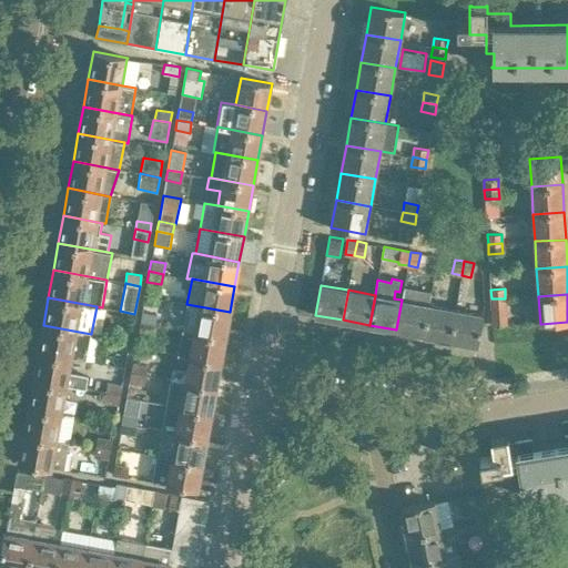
[(506,307),(505,298),(492,298),(492,308),(506,307)]
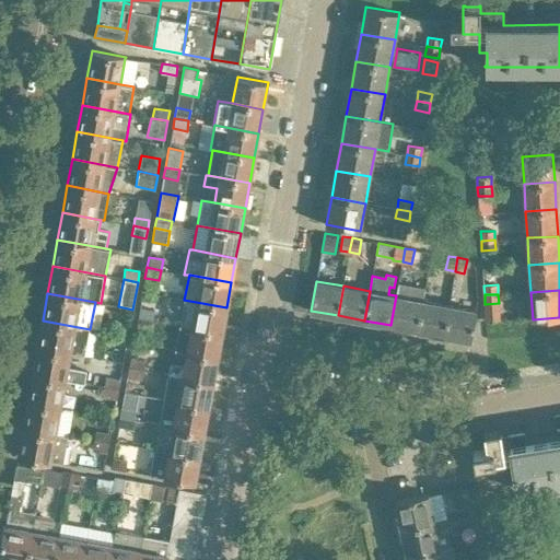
[(391,325),(417,330),(422,300),(396,295),(391,325)]
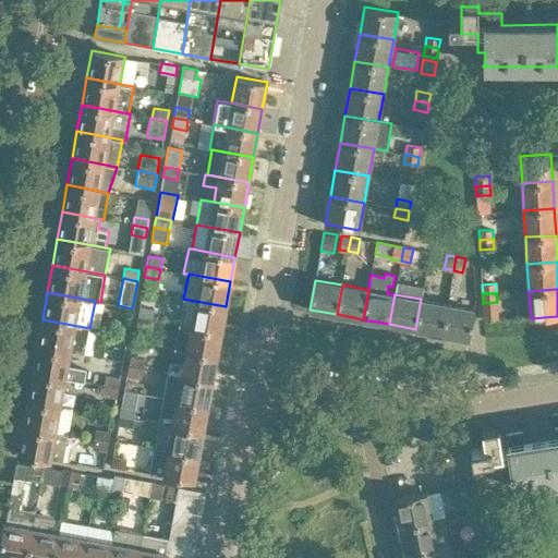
[(179,324),(221,331),(226,306),(183,299),(179,324)]
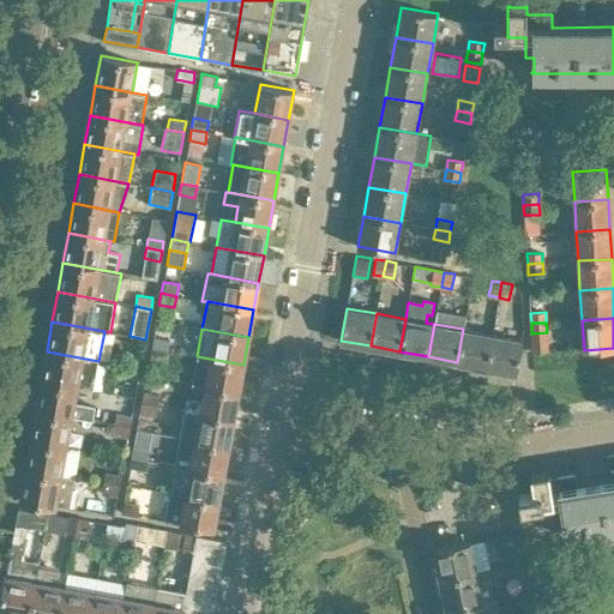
[(493,335),(463,329),(457,362),(487,367),(493,335)]
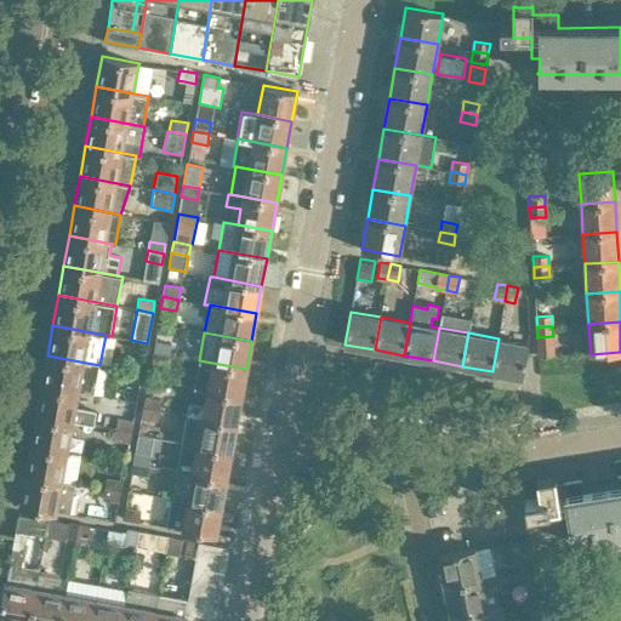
[(493,371),(522,377),(528,343),(499,339),(493,371)]
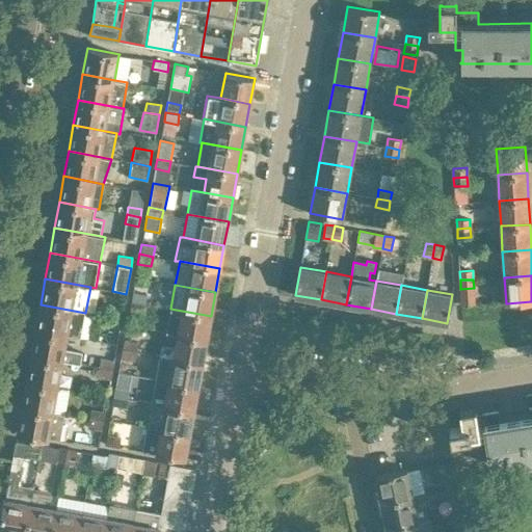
[(133,291),(131,301),(144,303),(147,293),(133,291)]
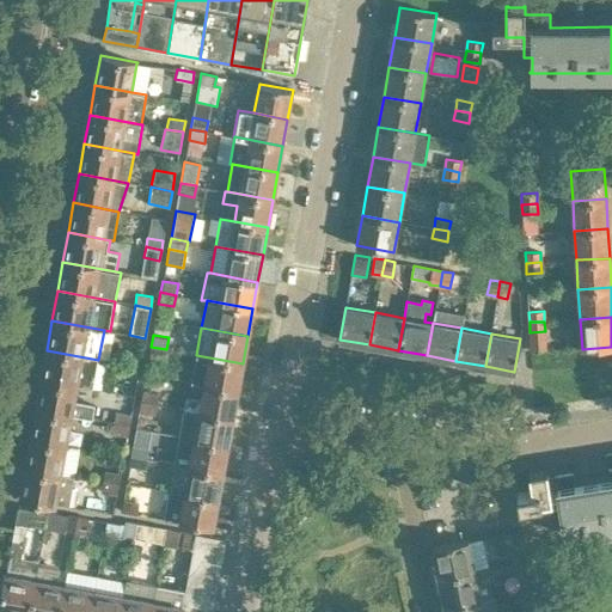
[(530,337),(531,352),(546,350),(545,336),(530,337)]
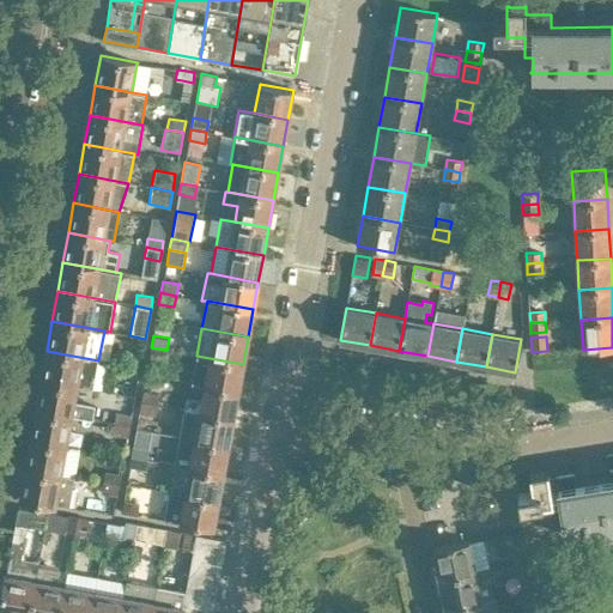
[(164,362),(167,350),(151,347),(149,358),(164,362)]
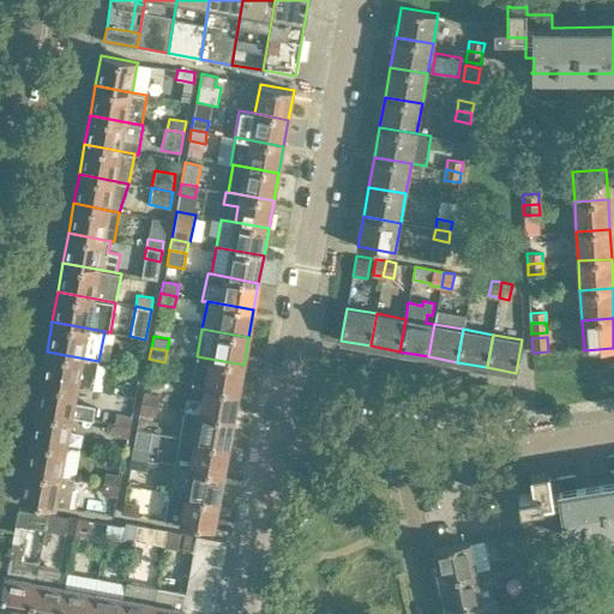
[(41,380),(78,387),(94,390),(98,361),(47,351),(41,380)]
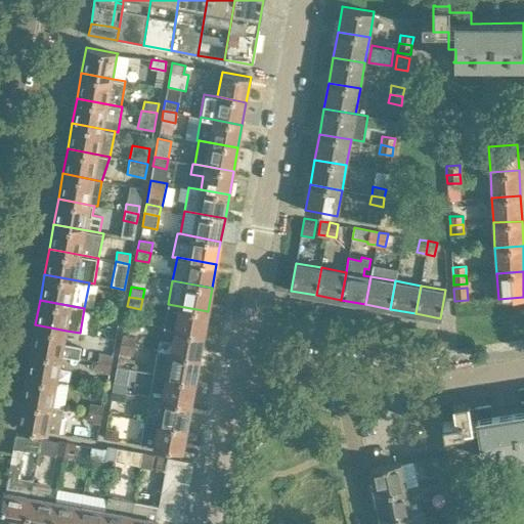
[(107,302),(106,311),(119,314),(121,304),(107,302)]
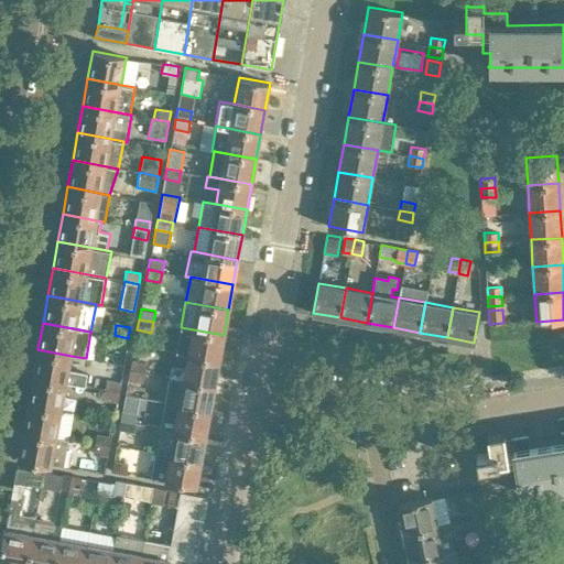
[(219,360),(224,335),(181,327),(176,353),(188,355),(219,360)]
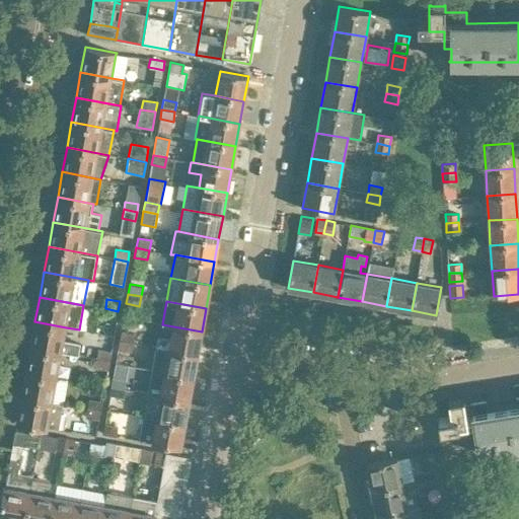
[(117,320),(118,311),(105,308),(103,318),(117,320)]
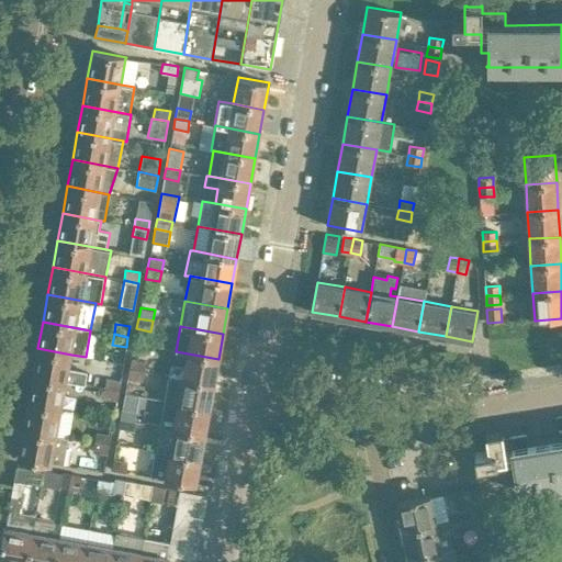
[(37,348),(33,375),(66,382),(85,385),(87,372),(68,369),(71,355),(37,348)]
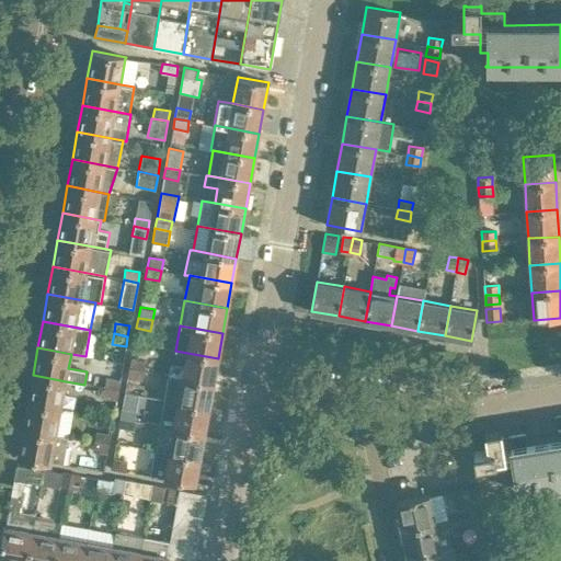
[(170,365),(169,375),(214,384),(218,358),(187,353),(184,367),(170,365)]
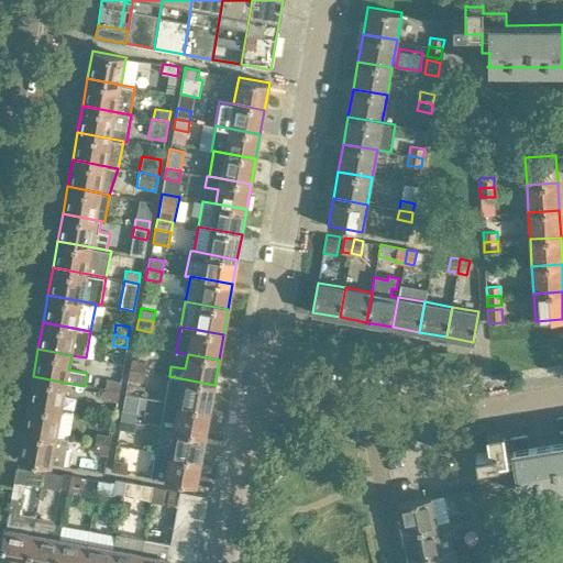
[(131,359),(129,370),(143,372),(145,361),(131,359)]
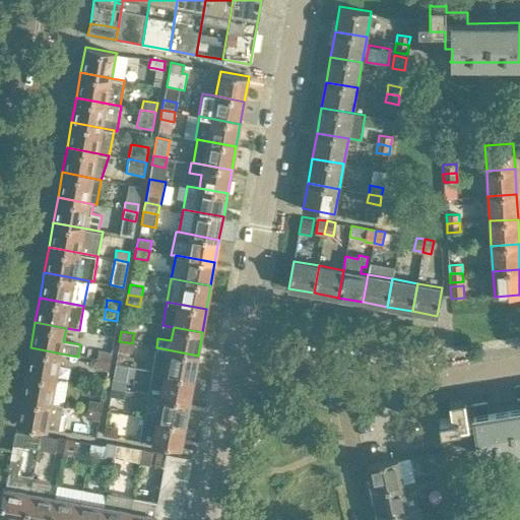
[(130,352),(132,343),(119,341),(118,350),(130,352)]
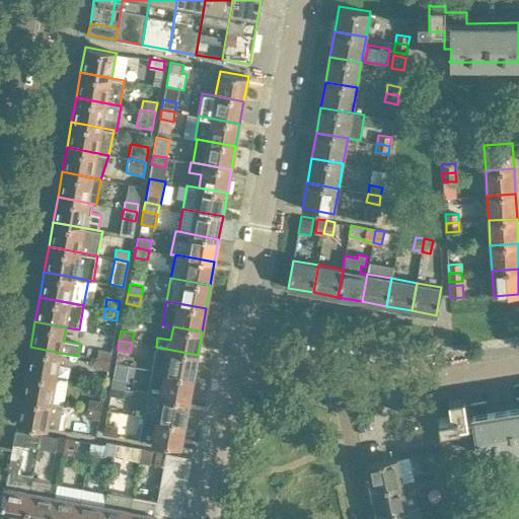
[(25,372),(57,377),(61,353),(30,347),(25,372)]
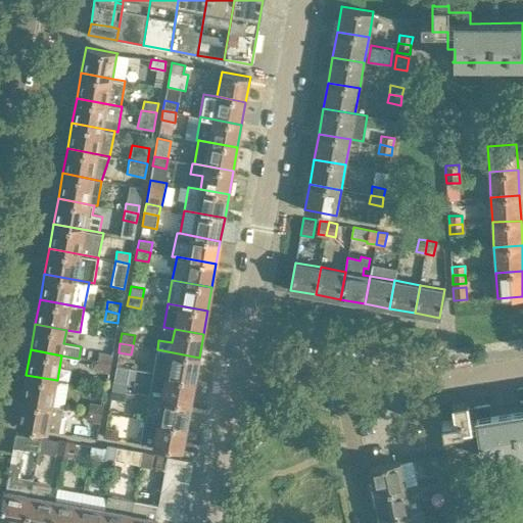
[(194,381),(199,358),(157,349),(152,373),(194,381)]
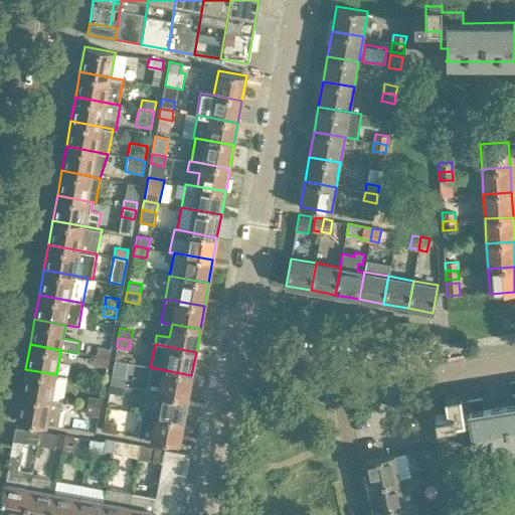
[(97,347),(95,356),(108,359),(110,349),(97,347)]
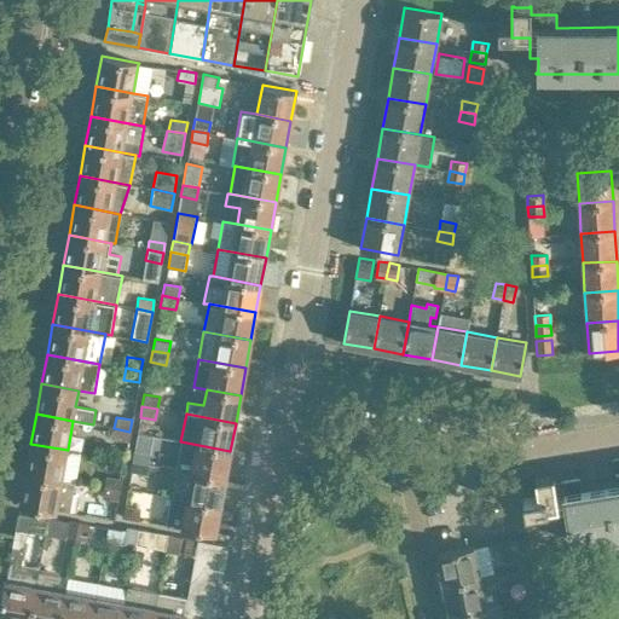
[(127,443),(129,432),(114,428),(113,440),(127,443)]
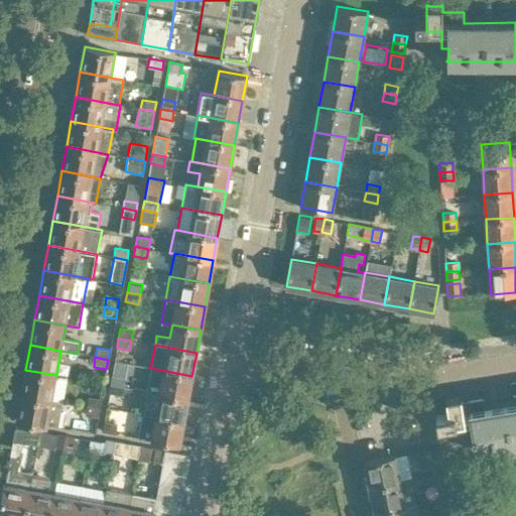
[(146,391),(187,398),(191,376),(150,368),(146,391)]
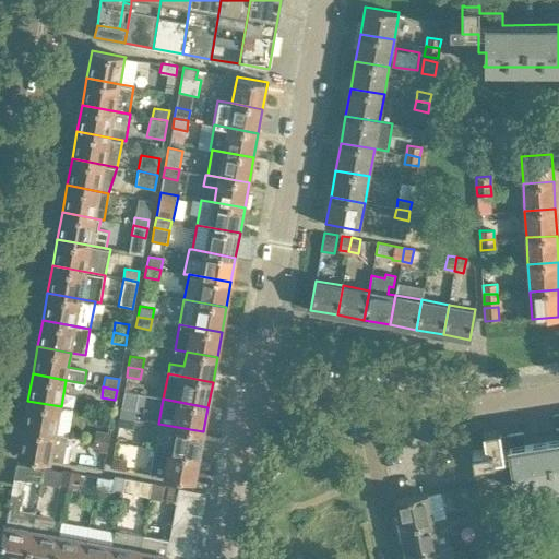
[(27,401),(23,427),(56,433),(61,406),(27,401)]
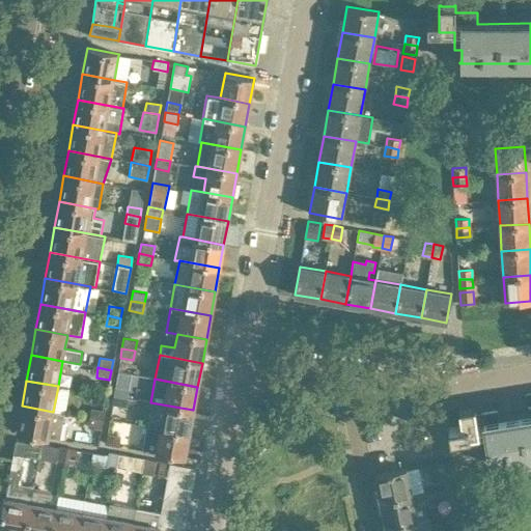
[(115,386),(113,395),(127,398),(129,388),(115,386)]
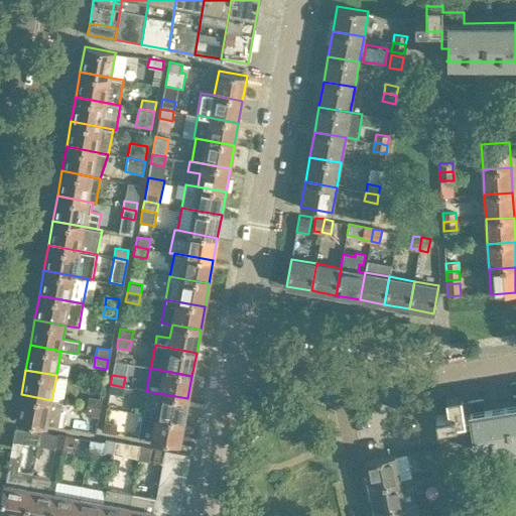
[(121,396),(123,387),(110,384),(108,394),(121,396)]
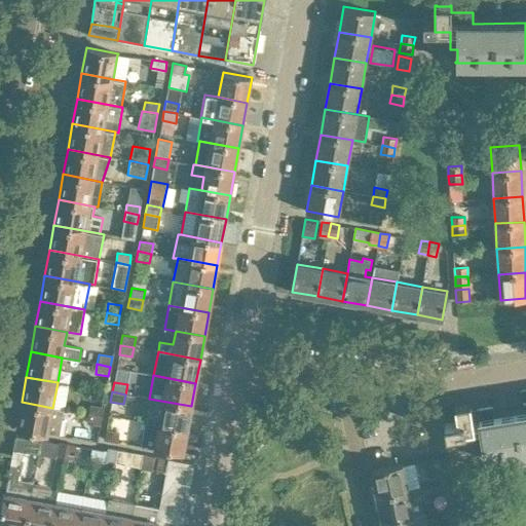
[(187,430),(191,406),(149,399),(145,422),(187,430)]
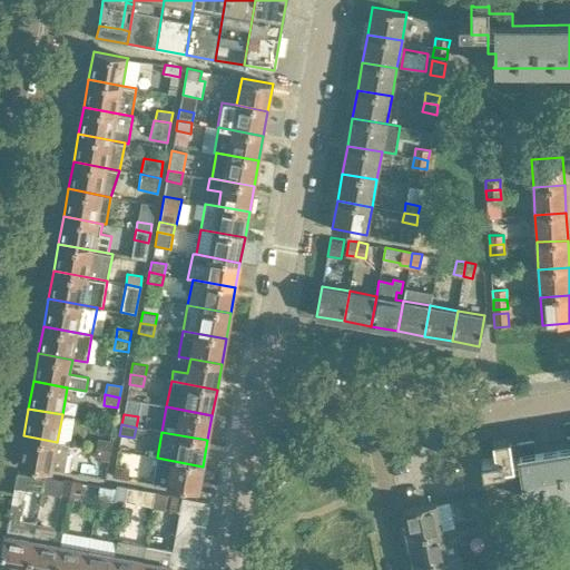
[(69,444),(57,442),(23,435),(18,463),(64,472),(69,444)]
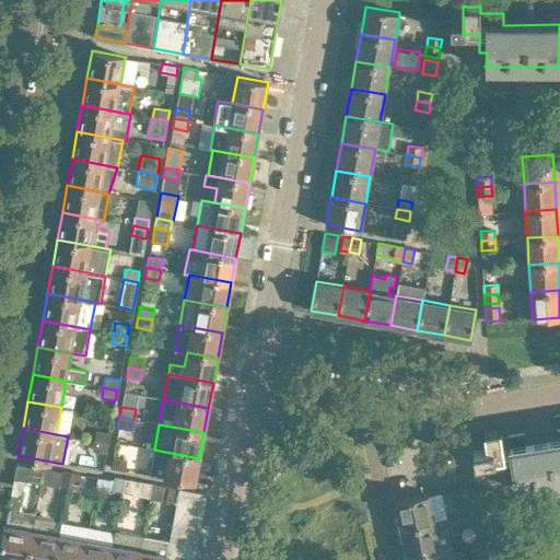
[(487,448),(476,451),(473,451),(475,462),(488,459),(489,466),(504,464),(506,475),(514,474),(516,487),(515,488),(515,489),(559,481),(559,439),(526,444),(525,433),(502,436),(500,429),(499,429),(500,430),(486,432),(485,431),(483,431),(487,448)]
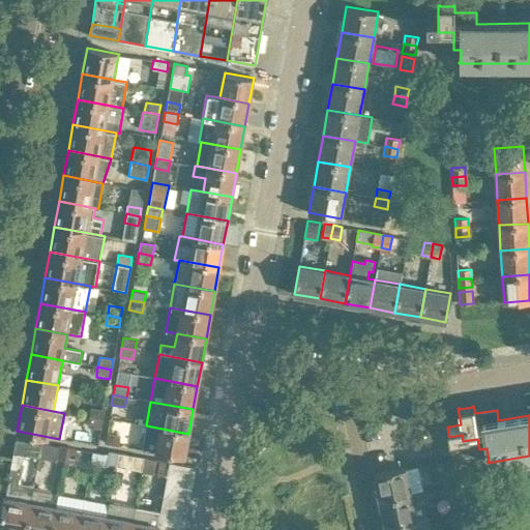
[(90,407),(88,417),(101,419),(104,410),(90,407)]
